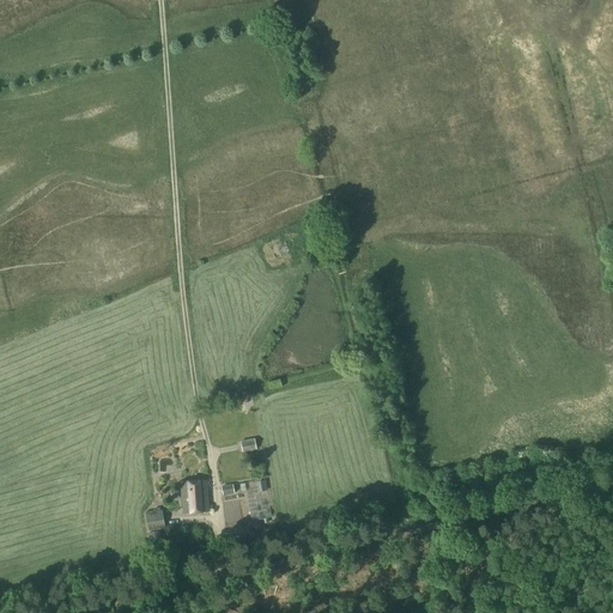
[(240,441),(242,451),(255,449),(253,438),(240,441)]
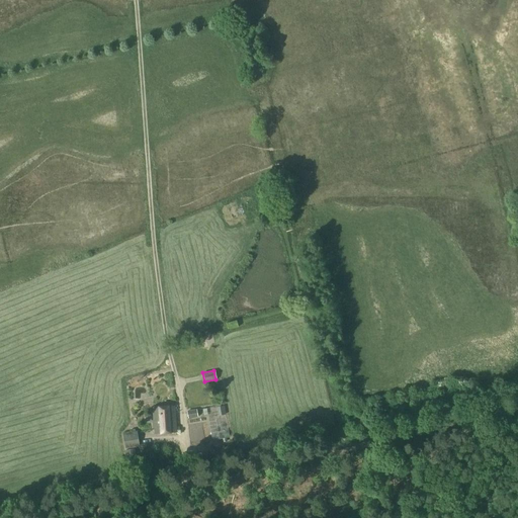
[(165,407),(167,433),(176,432),(174,406),(165,407)]
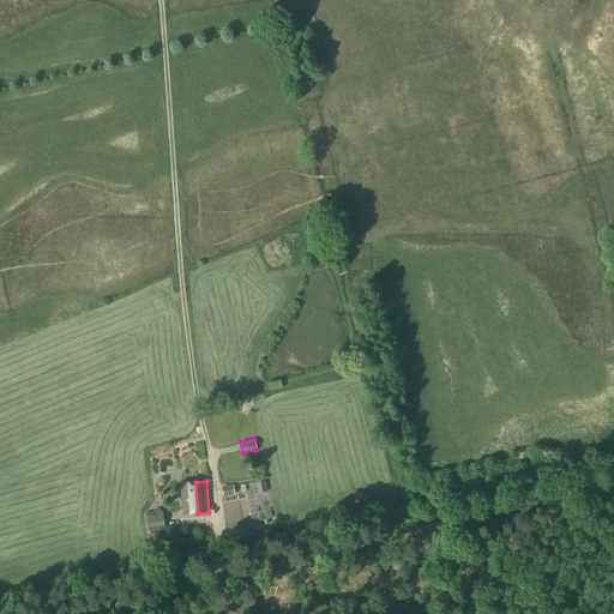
[(198,513),(196,482),(180,483),(182,515),(198,513)]
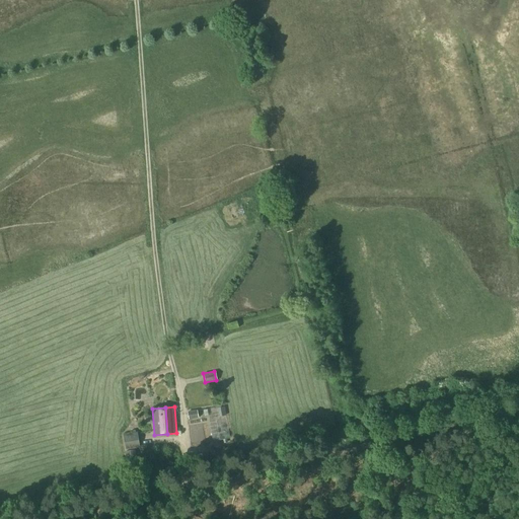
[(197,410),(187,412),(189,420),(198,418),(197,410)]
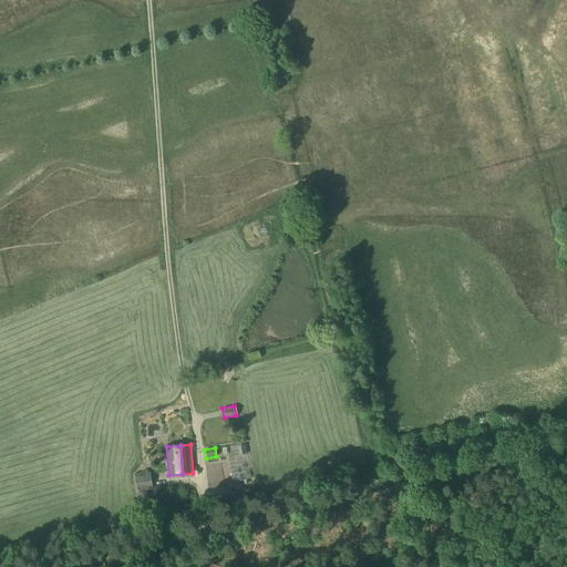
[(225,465),(223,457),(213,460),(215,468),(225,465)]
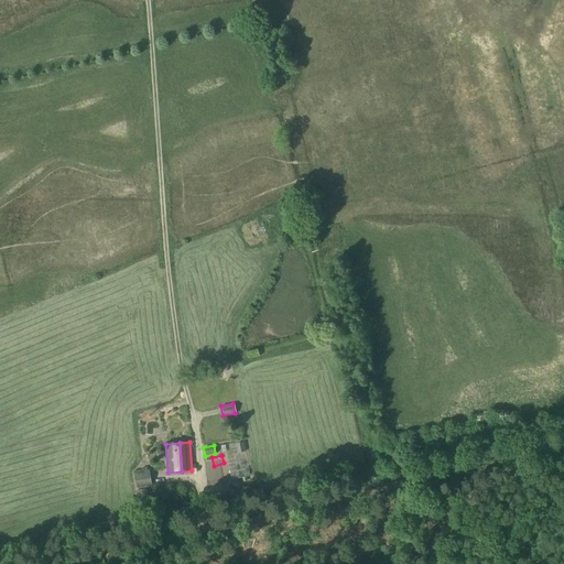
[(133,473),(136,489),(152,486),(148,470),(133,473)]
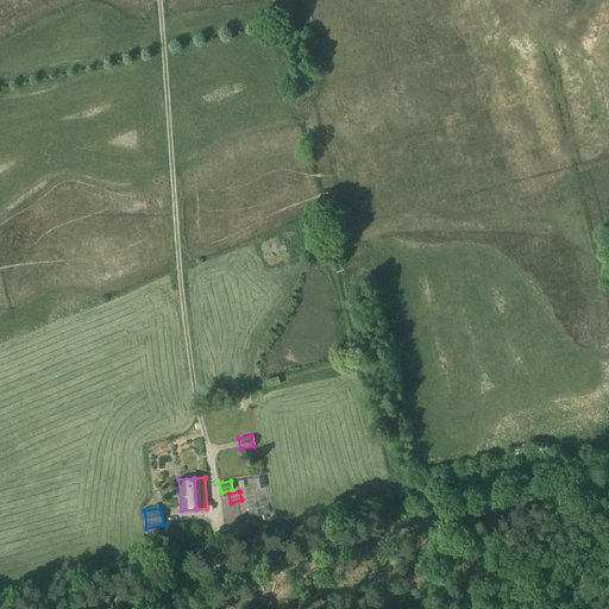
All buildings are outlined.
